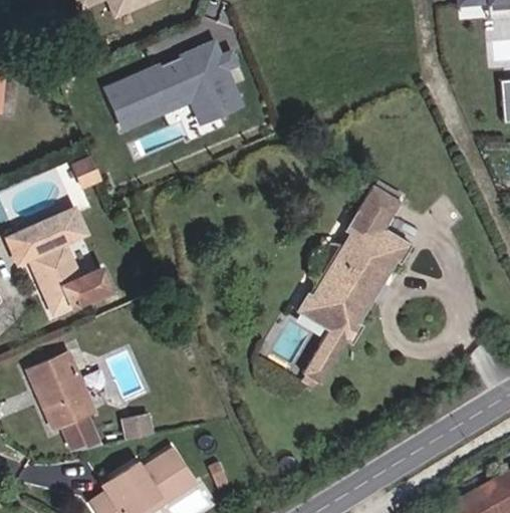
[(159,0),(77,0),(78,1),(80,0),(124,0),(131,12),(159,0)]
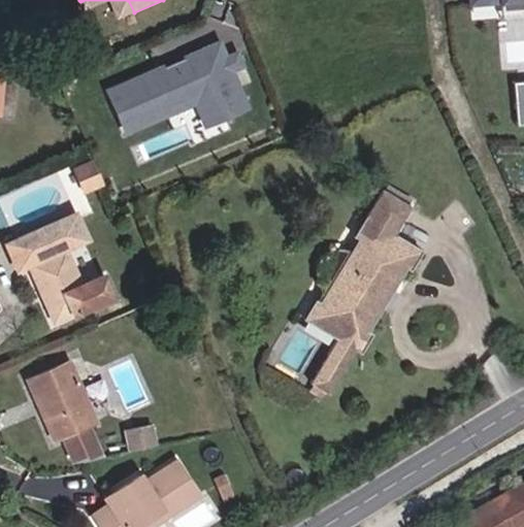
[(134,12),(128,0),(83,0),(80,1),(85,10),(108,0),(111,0),(120,19),(134,12)]
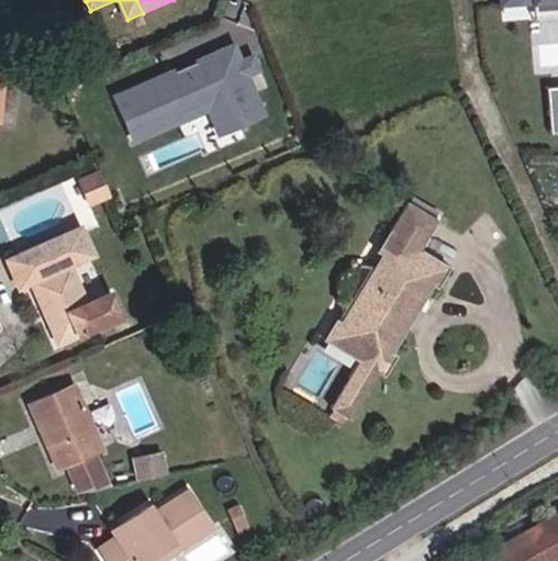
[(557,0),(501,0),(501,7),(532,6),(556,4),(557,21),(557,0)]
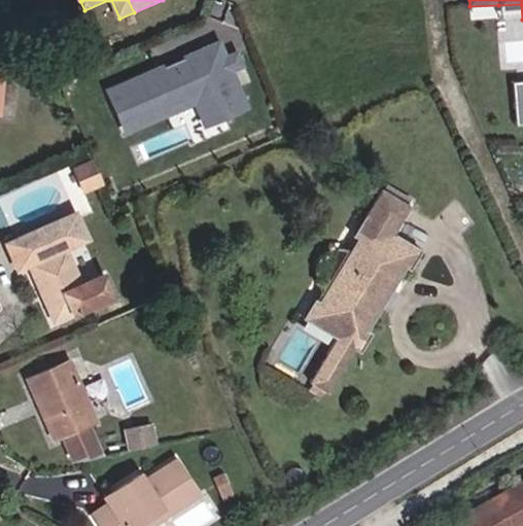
[(521,4),(498,5),(499,21),(522,20),(521,4)]
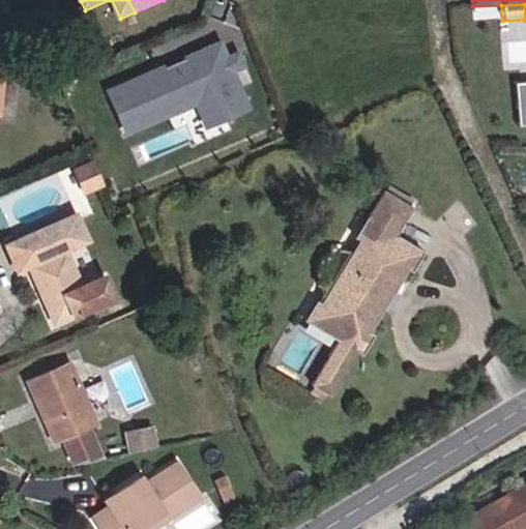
[(249,112),(233,74),(243,69),(239,57),(228,62),(225,56),(198,67),(194,58),(110,94),(125,131),(196,101),(202,116),(222,108),(228,121),(249,112)]
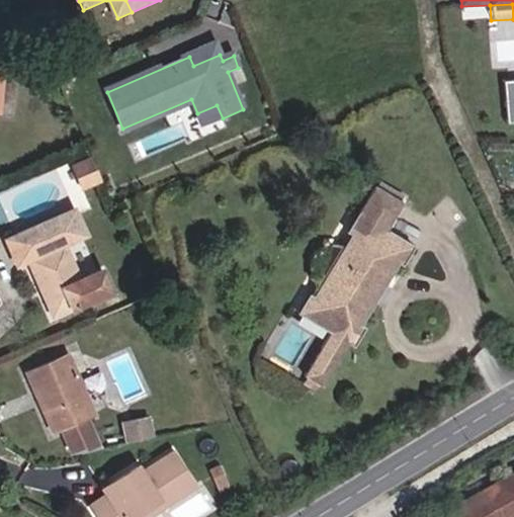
[(513,82),(504,83),(505,104),(513,103),(513,82)]
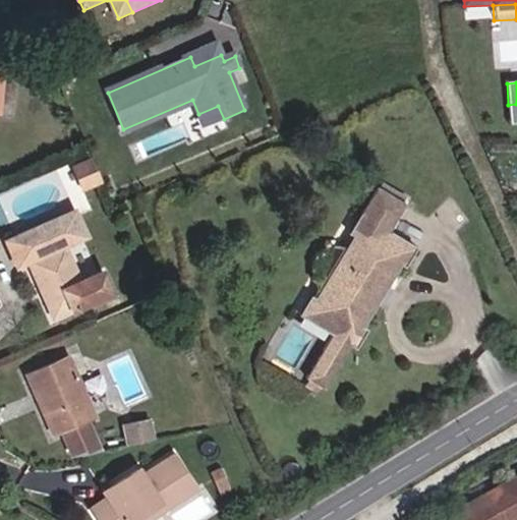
[(516,104),(508,105),(510,127),(516,126),(516,104)]
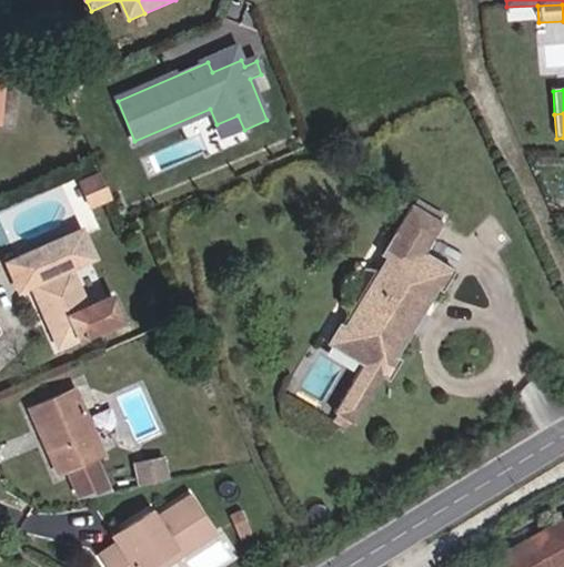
[(244,130),(238,115),(217,124),(223,139),(244,130)]
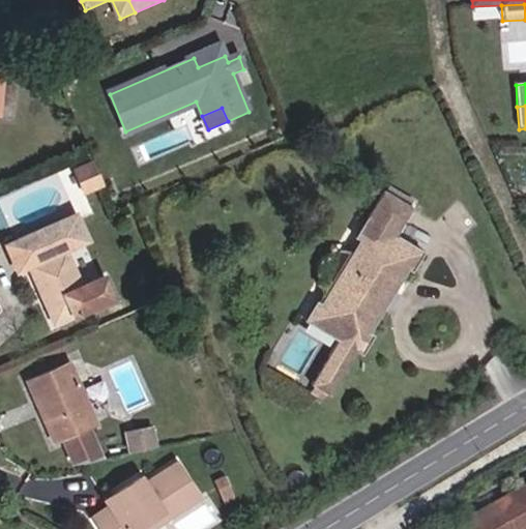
[(91,154),(70,163),(82,188),(103,181),(100,174),(91,154)]
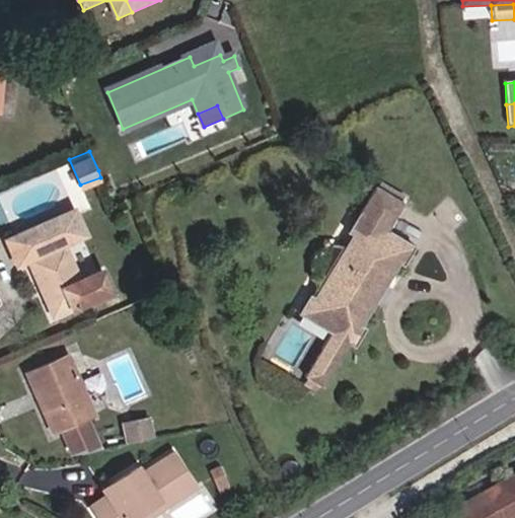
[(330,337),(305,379),(322,390),(348,347),(354,350),(366,331),(362,329),(399,266),(403,268),(415,250),(387,233),(403,207),(375,190),(348,235),(352,238),(344,251),(322,288),(314,300),(309,298),(299,316),(330,337)]
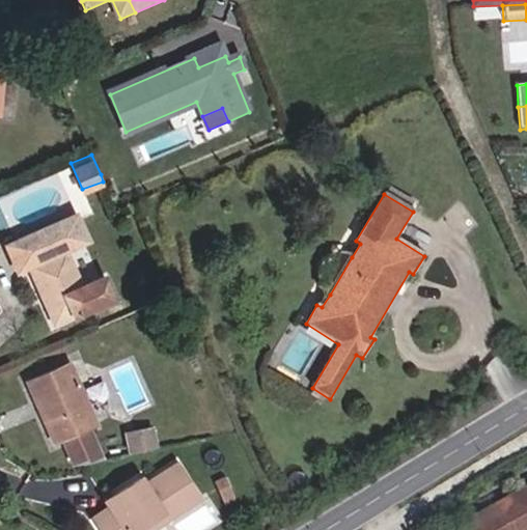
[(77,215),(24,235),(32,256),(26,258),(37,289),(43,287),(54,315),(108,296),(100,274),(78,282),(63,245),(86,238),(77,215)]
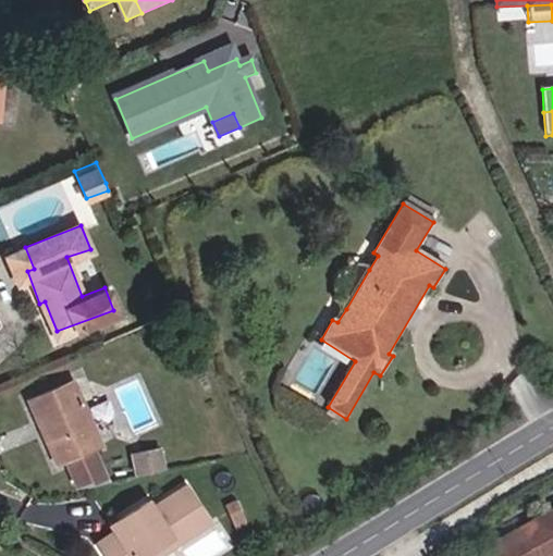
[(346,309),(369,270),(368,269),(357,266),(347,269),(338,276),(334,288),(336,299),(343,307),(346,309)]
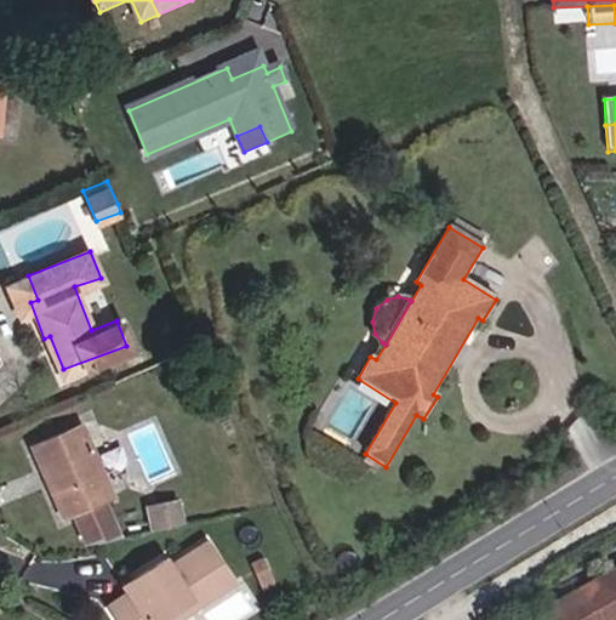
[(50,336),(44,339),(57,371),(63,369),(50,336)]
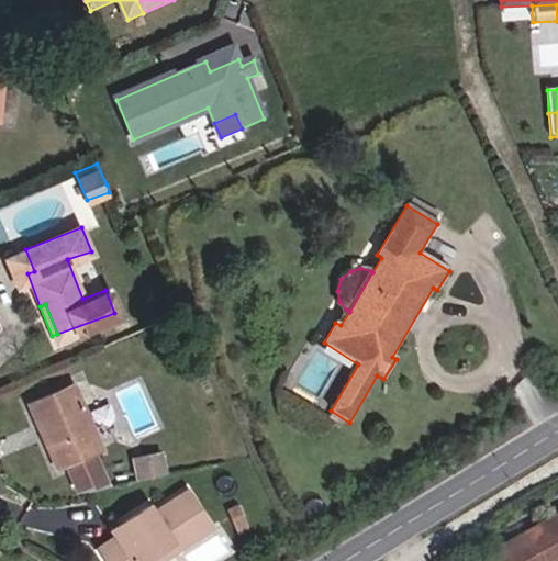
[(29,403),(60,466),(66,463),(78,487),(112,481),(96,449),(96,448),(99,447),(69,385),(29,403)]
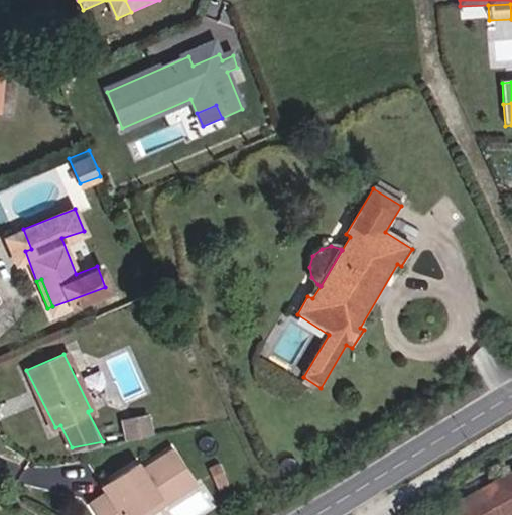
[(94,407),(101,421),(117,413),(110,398),(94,407)]
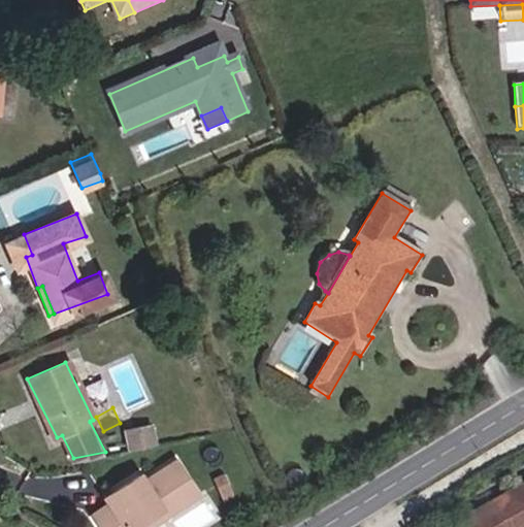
[(160,442),(156,422),(131,427),(134,447),(160,442)]
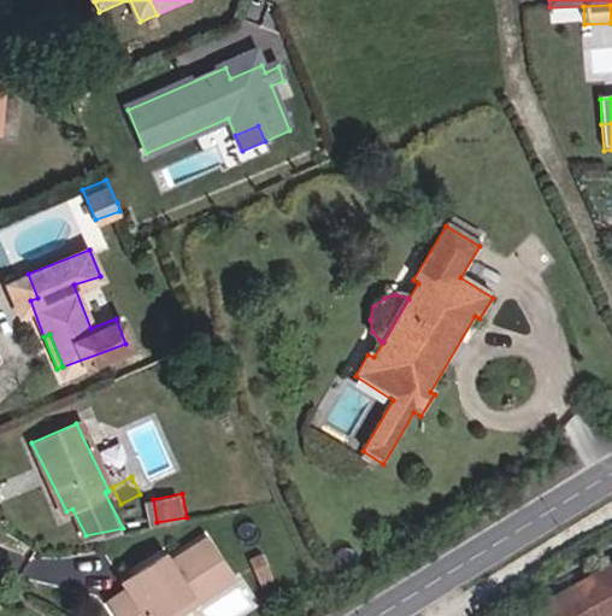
[(157,615),(196,591),(202,599),(231,581),(207,539),(169,562),(164,555),(121,580),(124,588),(111,597),(122,615),(157,615)]
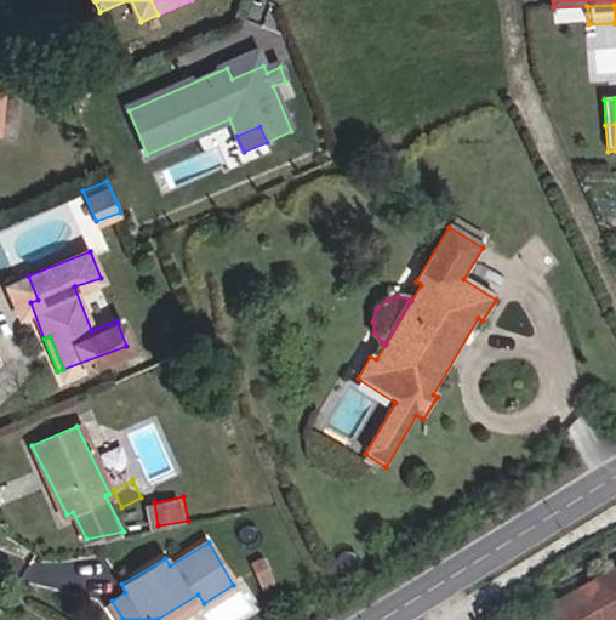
[(264,563),(254,569),(261,586),(264,595),(277,590),(273,581),(264,563)]
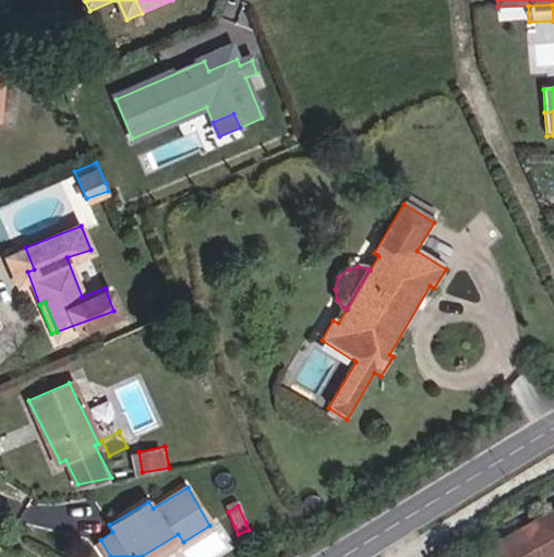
[(553,516),(483,556),(553,556),(553,516)]
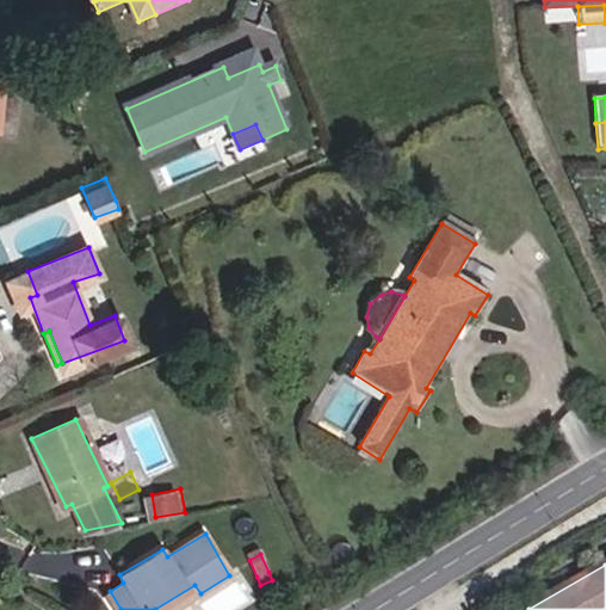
[(175,609),(201,593),(195,585),(155,609),(175,609)]
